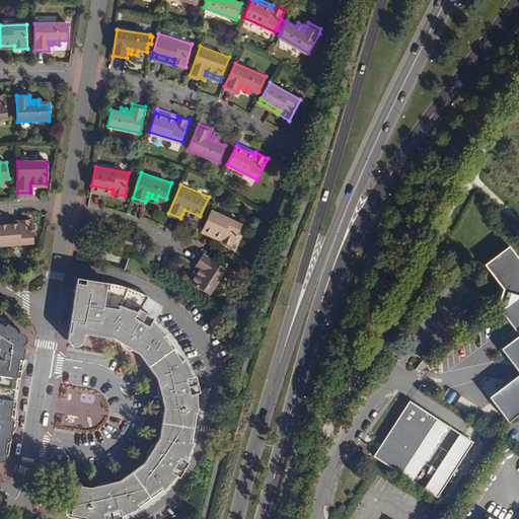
[(212,209),(204,228),(223,237),(222,240),(234,245),(243,223),(212,209)]
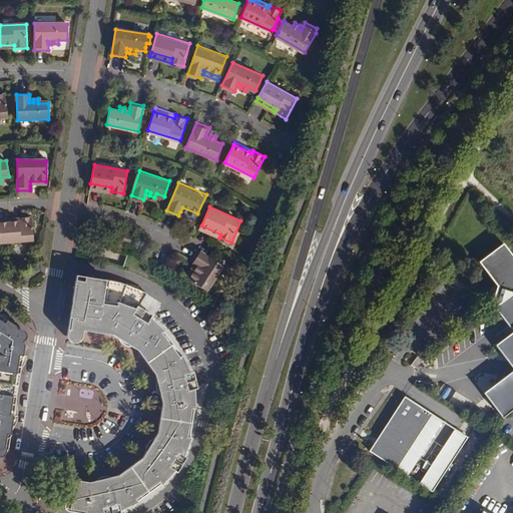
[(196,217),(197,213),(182,207),(180,211),(196,217)]
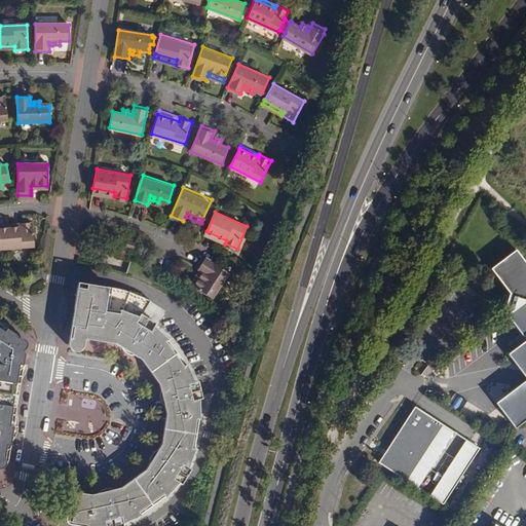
[(32,224),(19,225),(19,229),(0,229),(0,250),(34,248),(32,224)]
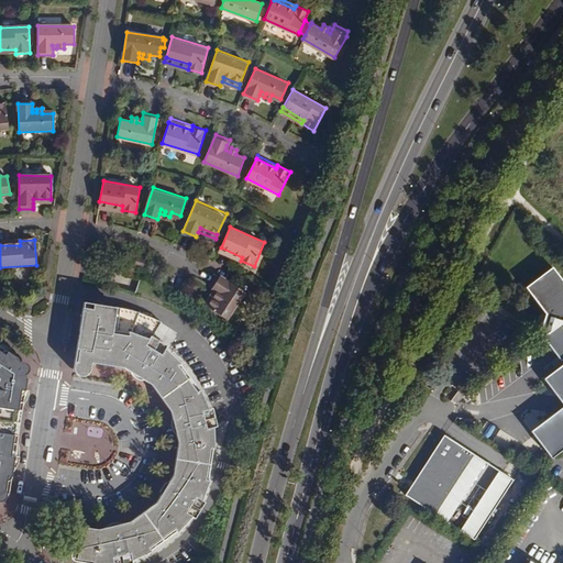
[(242,257),(221,247),(218,251),(241,261),(242,257)]
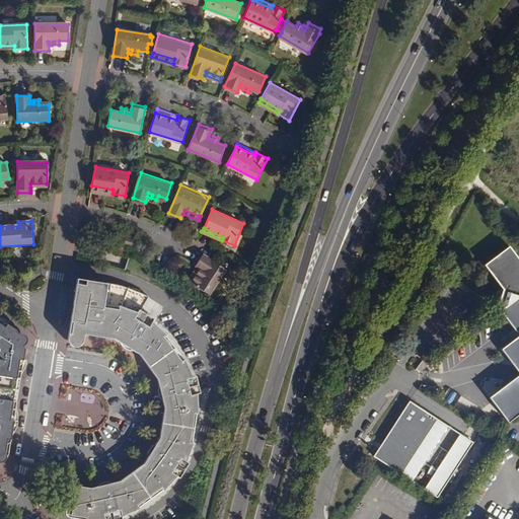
[(135,235),(126,232),(124,240),(133,242),(135,235)]
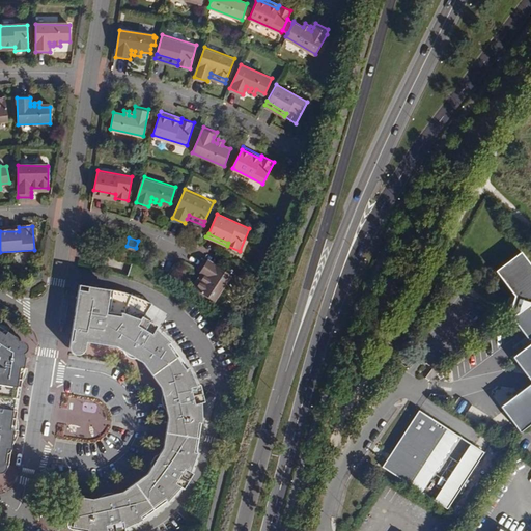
[(508,313),(511,317),(530,303),(530,264),(521,251),(496,270),(514,295),(508,313)]
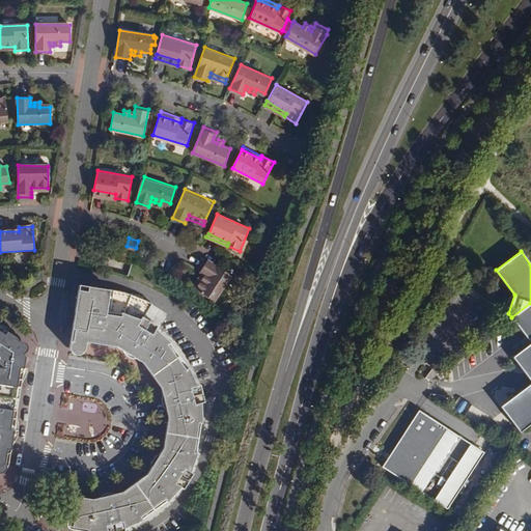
[(204,272),(207,274),(199,289),(218,301),(233,274),(206,256),(199,269),(204,272)]
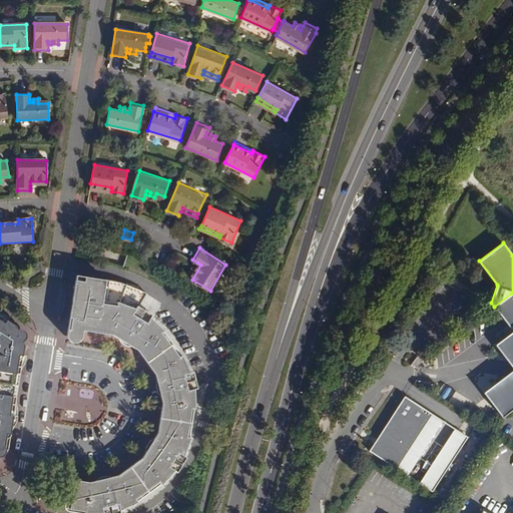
[(189,277),(192,280),(200,265),(197,263),(189,277)]
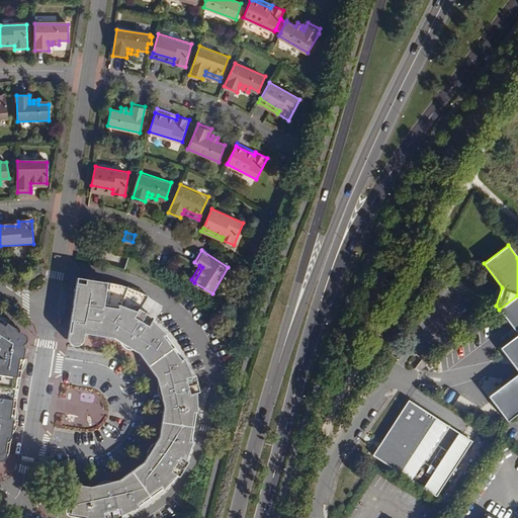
[(69,331),(84,333),(114,338),(141,354),(157,378),(164,407),(162,416),(192,421),(193,412),(194,412),(195,406),(192,394),(192,391),(195,390),(192,378),(189,379),(188,376),(185,364),(181,358),(180,359),(163,335),(164,335),(161,330),(151,322),(149,321),(150,319),(138,309),(140,307),(149,296),(142,292),(124,286),(118,284),(77,278),(74,298),(78,298),(76,307),(75,307),(74,313),(72,312),(69,331)]
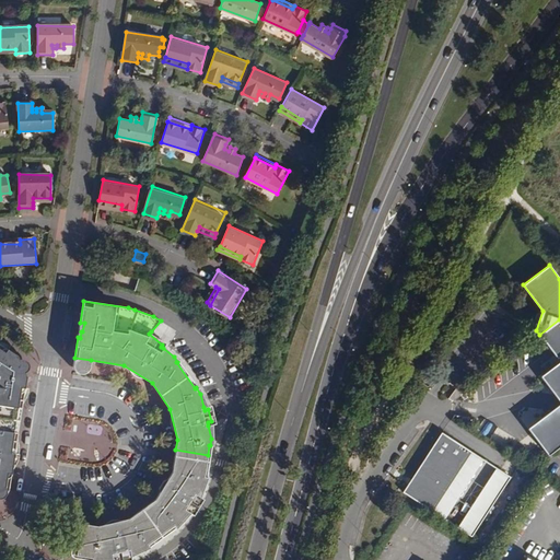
[(559,319),(539,335),(545,341),(549,341),(552,346),(551,350),(557,358),(559,357),(559,358),(559,360),(539,376),(546,384),(559,403),(541,417),(527,428),(548,455),(551,453),(559,446),(559,319)]
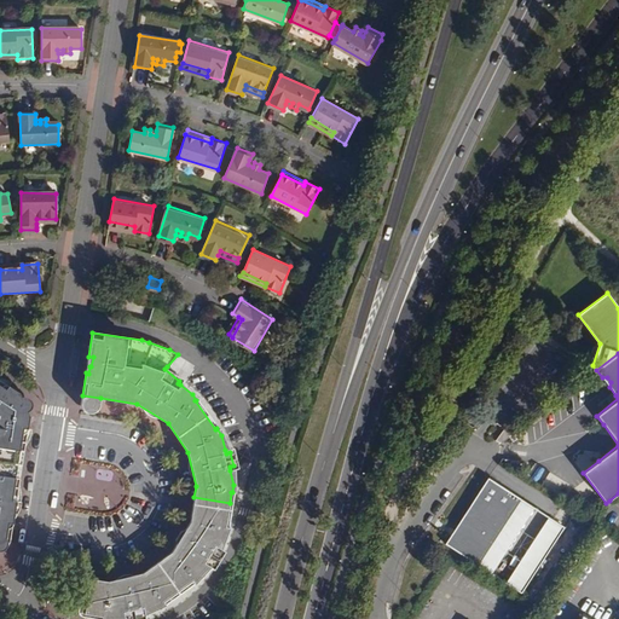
[(184,380),(167,366),(165,369),(179,381),(178,383),(180,385),(184,380)]
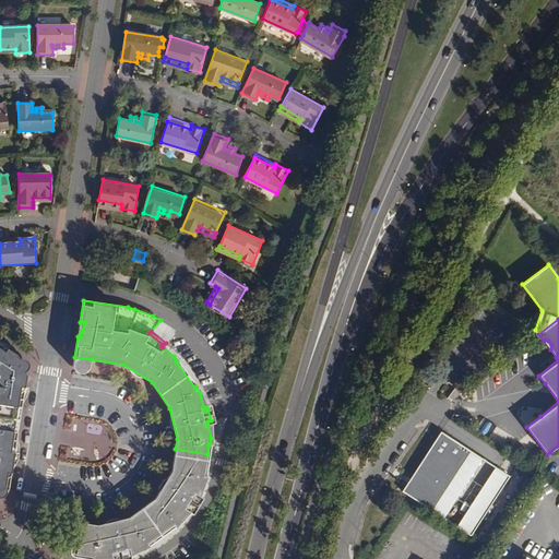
[(25,369),(27,366),(28,366),(28,363),(27,361),(24,358),(21,358),(19,355),(16,355),(8,349),(9,347),(10,345),(4,342),(0,341),(0,416),(16,419),(19,419),(21,400),(24,382),(25,373),(25,369)]
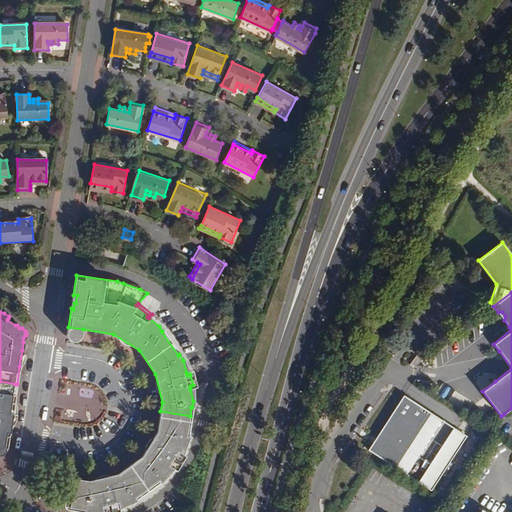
[(83,329),(68,327),(67,334),(68,338),(70,341),(76,342),(82,337),(83,329)]
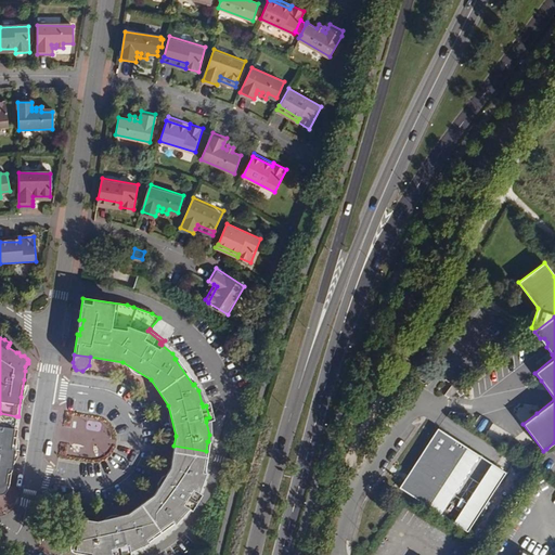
[(554,399),(541,381),(537,413),(554,399)]
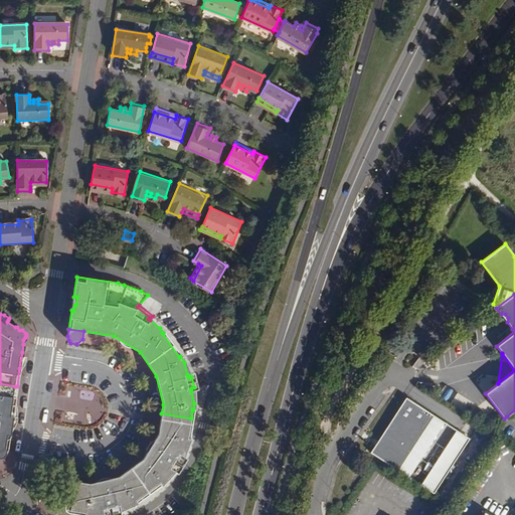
[(416,368),(423,363),(426,361),(418,356),(411,365),(416,368)]
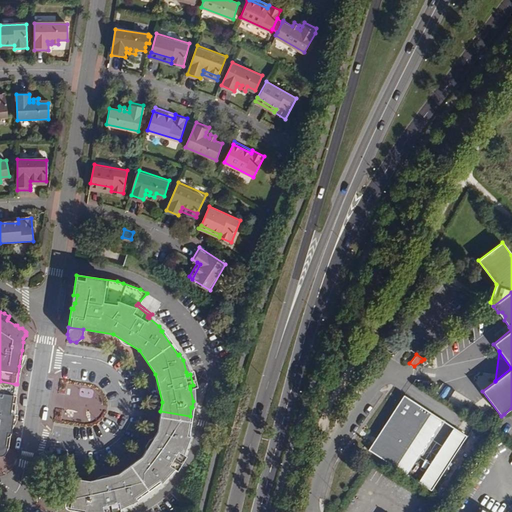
[(193,370),(186,372),(187,375),(190,374),(193,385),(190,386),(190,389),(197,387),(193,370)]
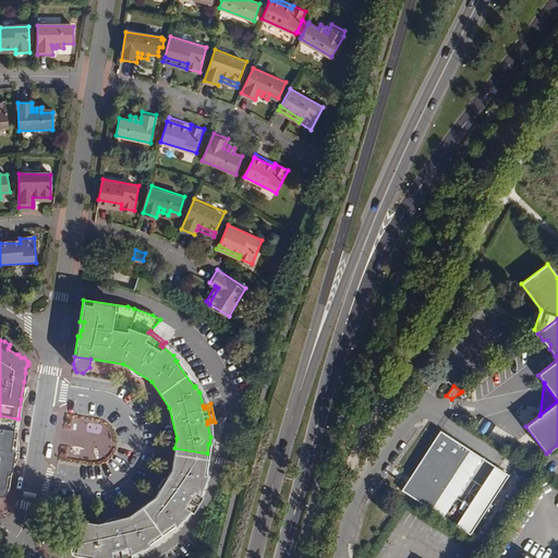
[(460,414),(451,413),(450,415),(460,422),(460,414)]
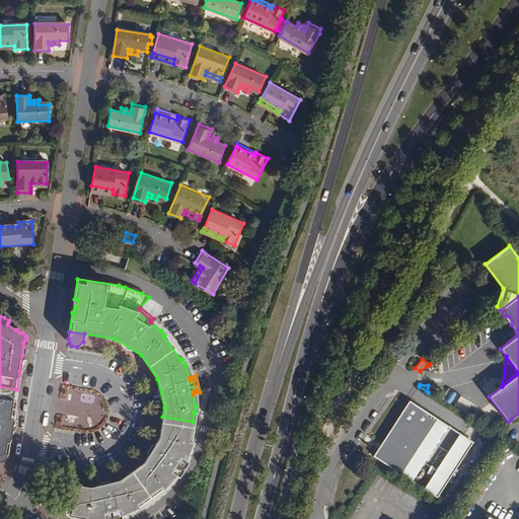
[(15,389),(0,386),(0,395),(14,397),(15,389)]
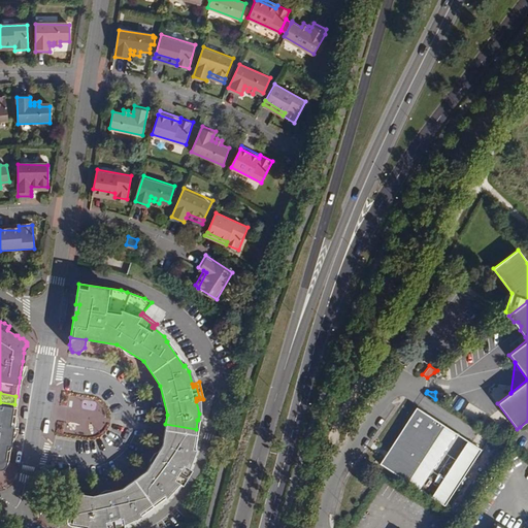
[(0,468),(7,466),(10,446),(14,416),(18,396),(15,396),(14,404),(6,454),(0,457),(0,468)]
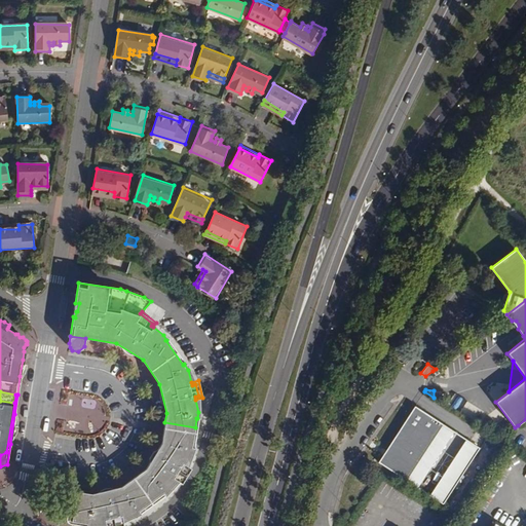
[(0,455),(6,452),(14,403),(0,401),(0,455)]
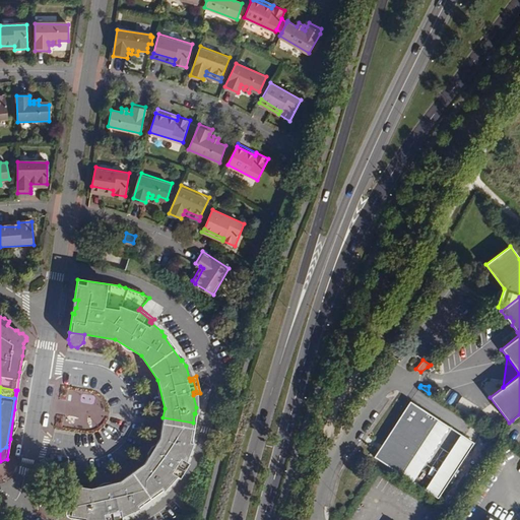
[(438,498),(463,460),(474,442),(410,401),(398,419),(399,421),(392,433),(392,434),(390,438),(388,443),(388,445),(388,448),(388,451),(384,452),(384,457),(386,460),(387,462),(395,467),(394,469),(438,498)]
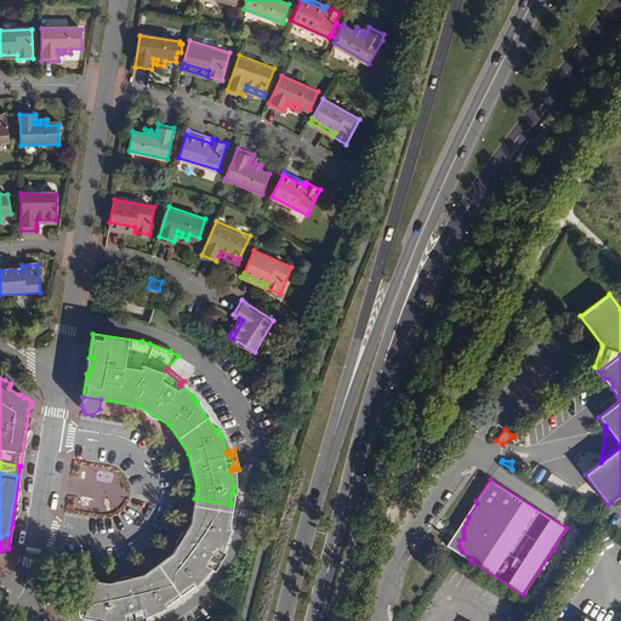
[(229,510),(231,505),(194,499),(194,505),(193,512),(228,517),(229,510)]
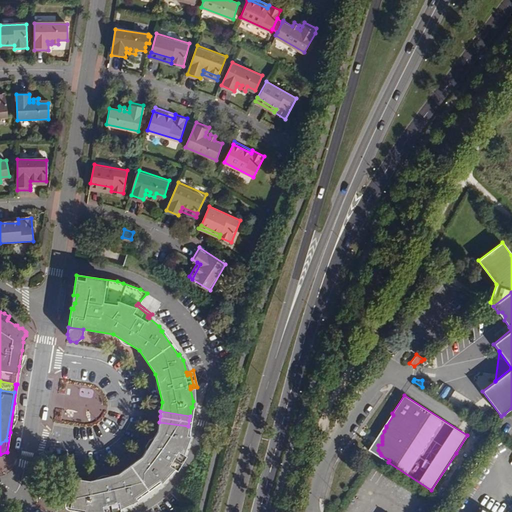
[(166,477),(172,467),(173,464),(177,466),(183,457),(179,455),(181,452),(187,443),(188,435),(187,435),(188,426),(159,422),(157,431),(142,456),(119,474),(90,481),(75,479),(72,499),(70,507),(85,510),(85,511),(88,511),(92,511),(101,510),(104,509),(104,511),(109,511),(118,510),(117,506),(120,505),(131,503),(136,499),(135,497),(158,480),(159,481),(166,477)]
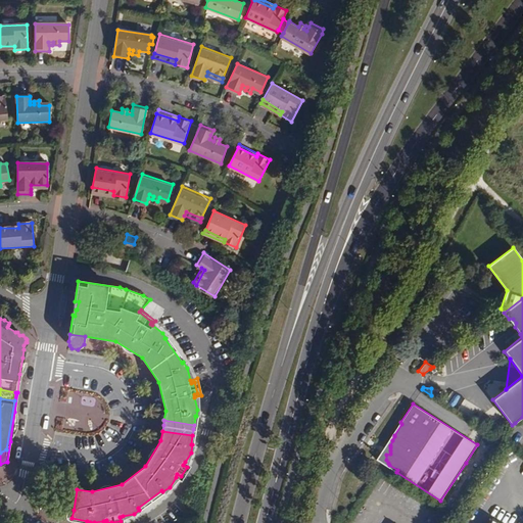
[(394,435),(392,435),(376,459),(396,472),(397,470),(389,465),(388,463),(386,460),(386,455),(390,454),(390,450),(390,447),(390,445),(392,440),(394,436),(394,435)]
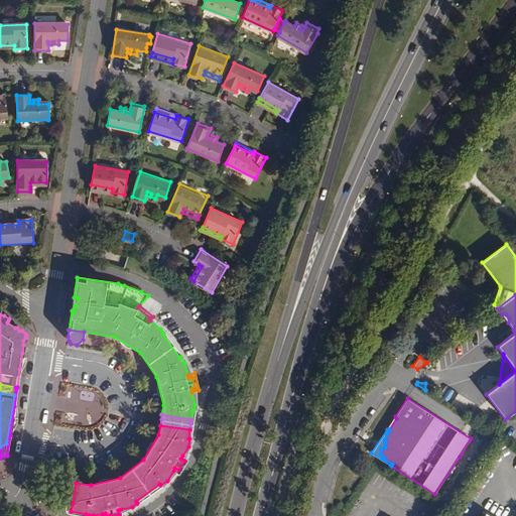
[(188,460),(182,456),(180,459),(184,461),(178,470),(174,468),(173,471),(179,474),(188,460)]
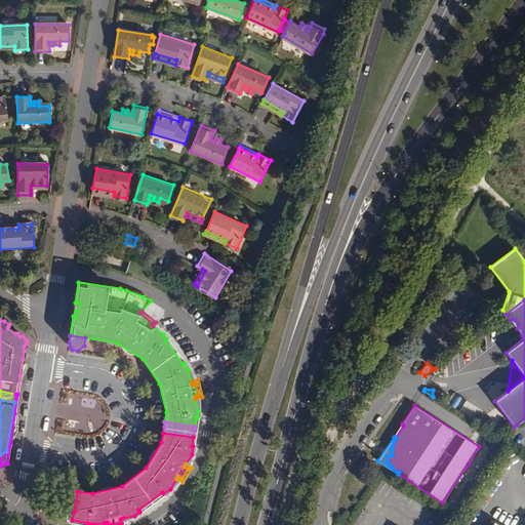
[(82,524),(86,524),(87,524),(87,523),(72,520),(74,512),(72,513),(70,515),(69,517),(69,519),(71,523),(82,524)]
